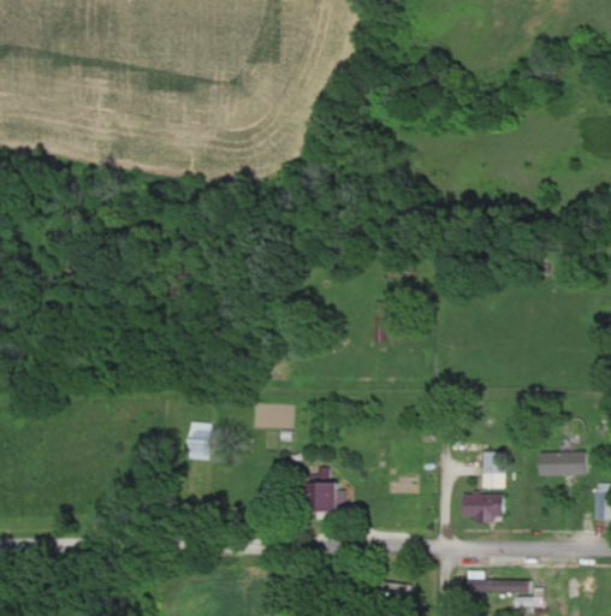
[(193,454),(211,455),(211,422),(193,422),(193,454)]
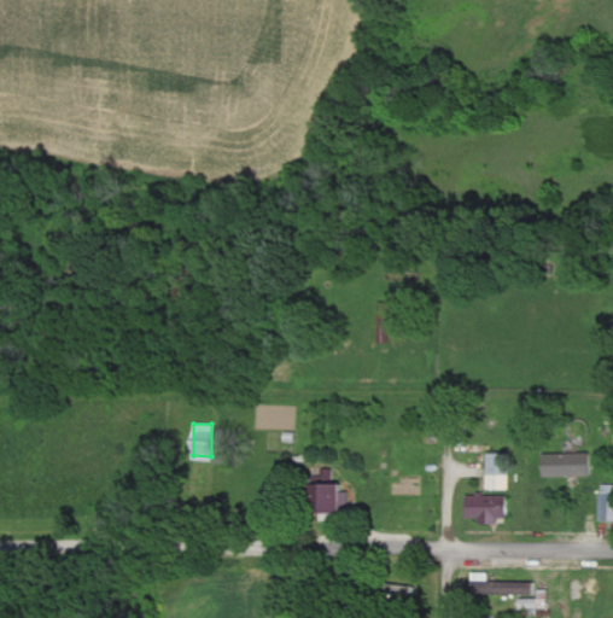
[(542,477),(590,476),(590,453),(542,454),(542,477)]
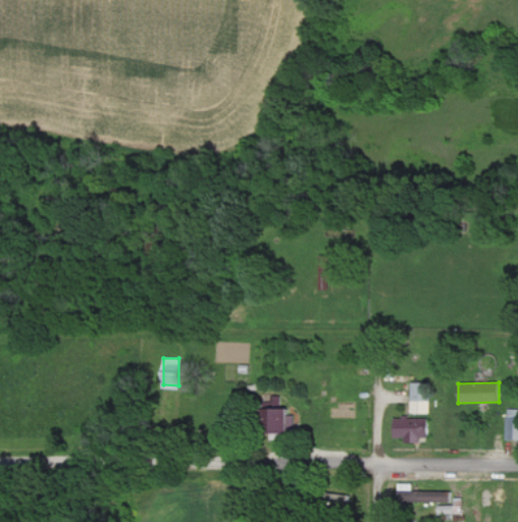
[(428,414),(428,383),(410,383),(409,413),(428,414)]
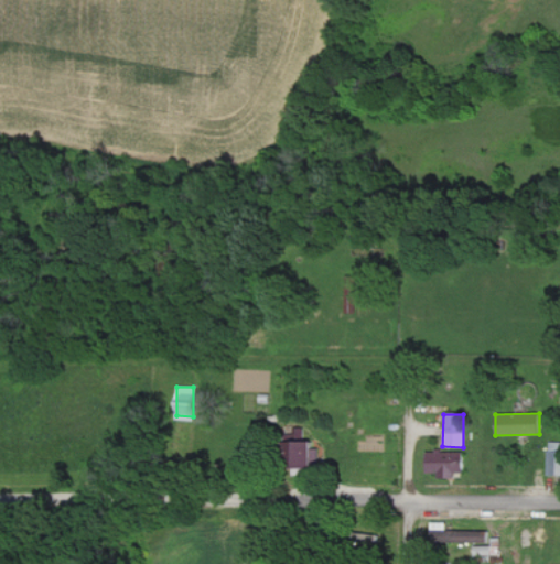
[(314,442),(292,442),(292,469),(314,469),(314,442)]
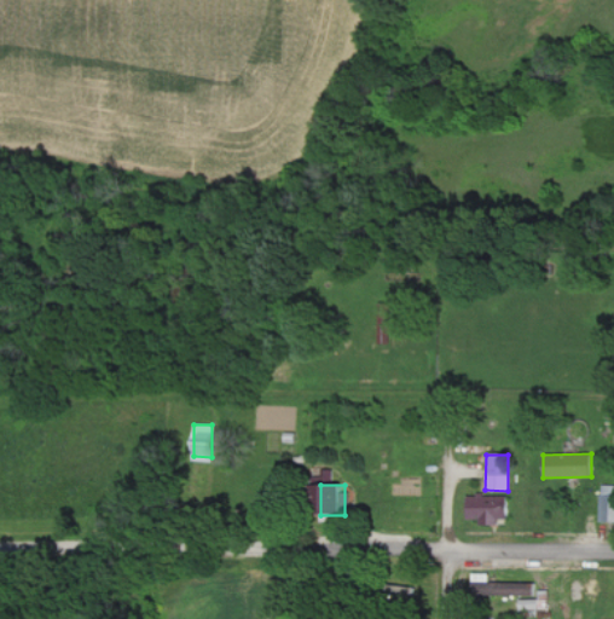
[(598,521),(613,521),(613,485),(600,485),(598,521)]
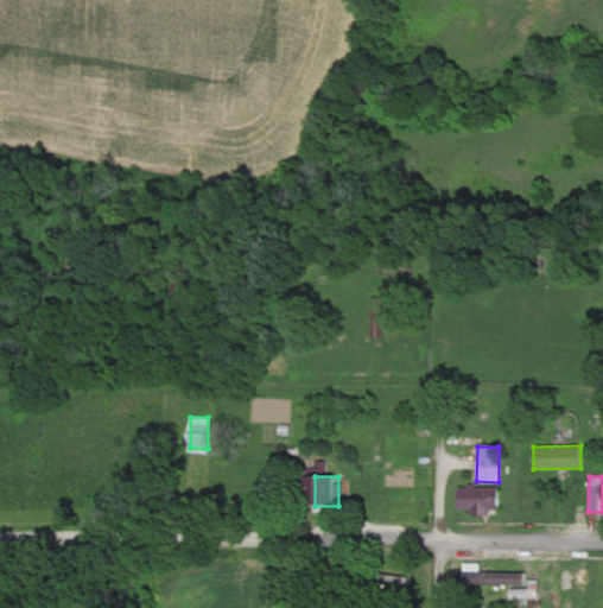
[(458,510),(470,510),(470,514),(499,514),(497,487),(458,488),(458,510)]
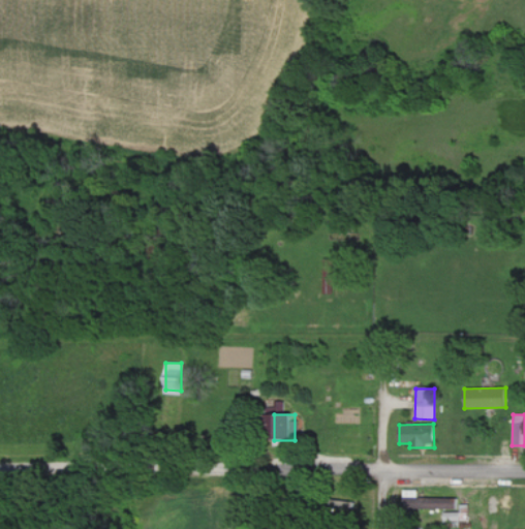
[(417,490),(403,490),(403,510),(454,510),(454,498),(417,498),(417,490)]
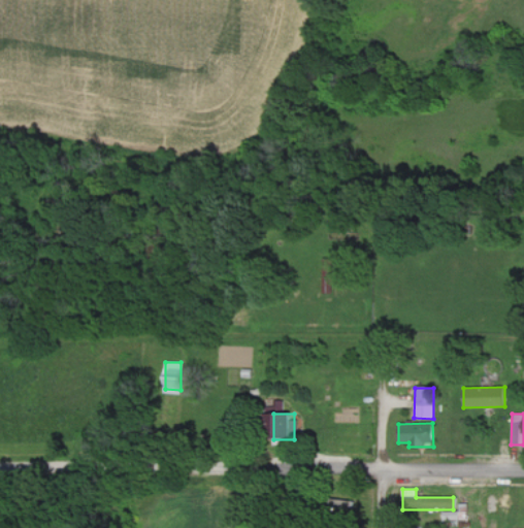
[(441,520),(456,520),(456,510),(440,512),(441,520)]
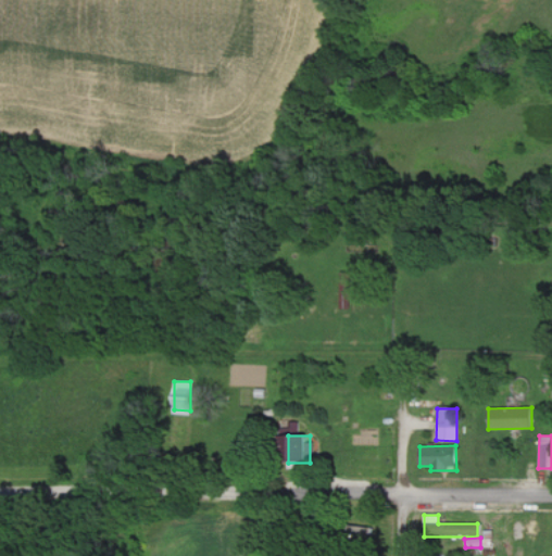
All buildings are outlined.
